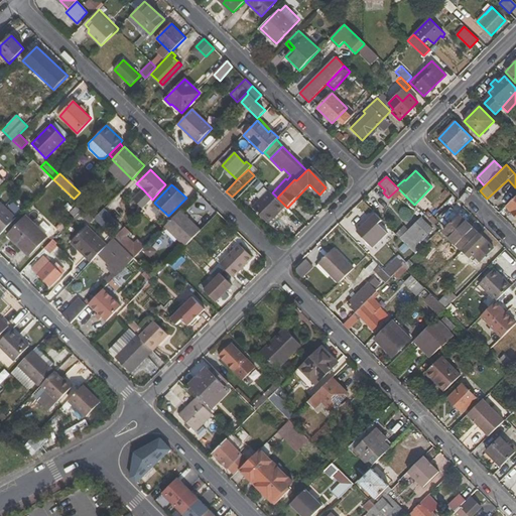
[(143,189),(132,202),(141,211),(152,200),(143,189)]
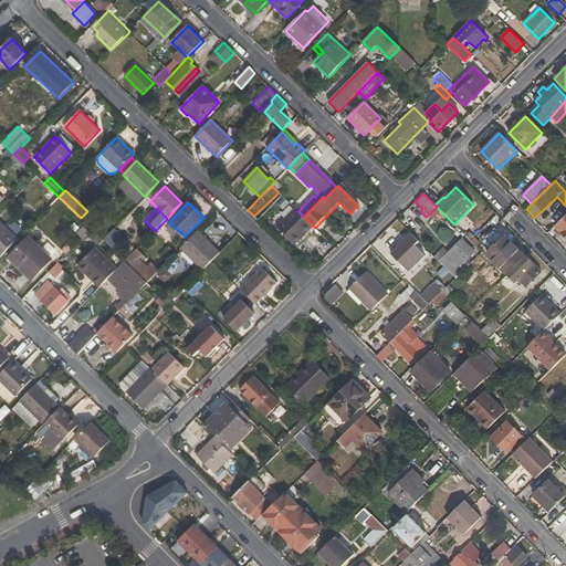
[(304,217),(299,211),(295,209),(276,227),(294,244),(313,226),(304,217)]
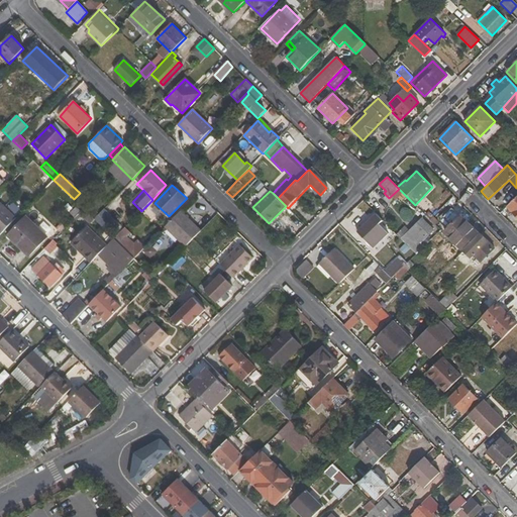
[(516,195),(506,207),(516,217),(516,195)]
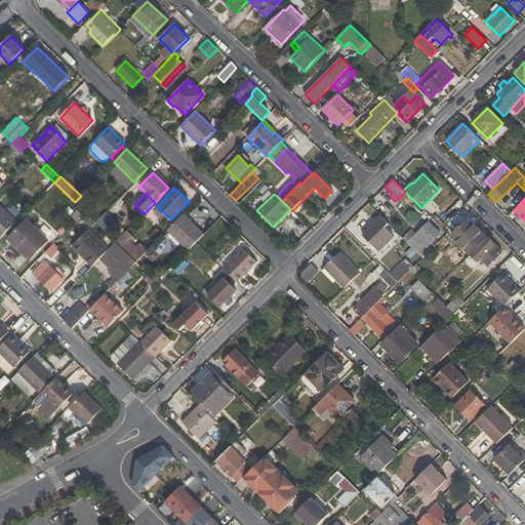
[(0,238),(16,221),(0,204),(0,238)]
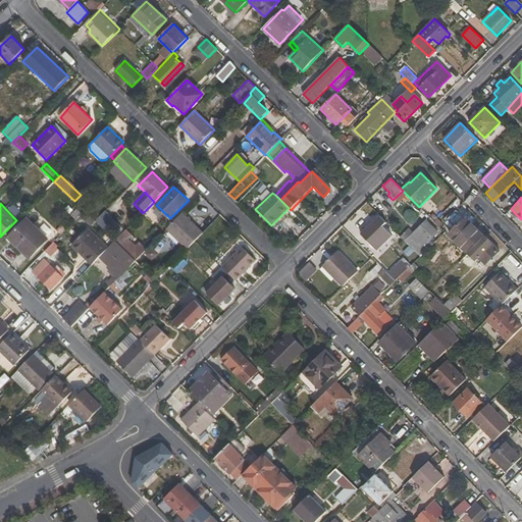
[(464,219),(456,210),(444,223),(452,231),(449,236),(465,252),(483,235),(479,229),(481,227),(476,221),(473,224),(466,217),(464,219)]
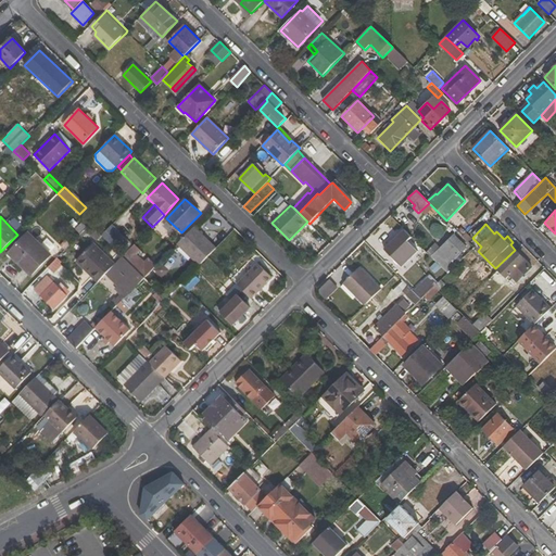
[(123,237),(111,225),(101,236),(113,247),(123,237)]
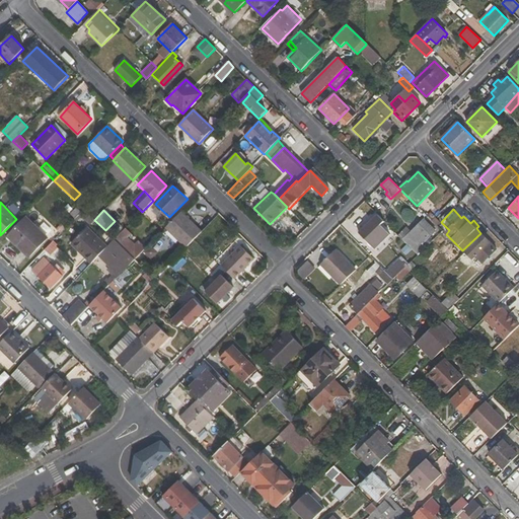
[(180,211),(165,227),(186,247),(194,239),(202,231),(180,211)]
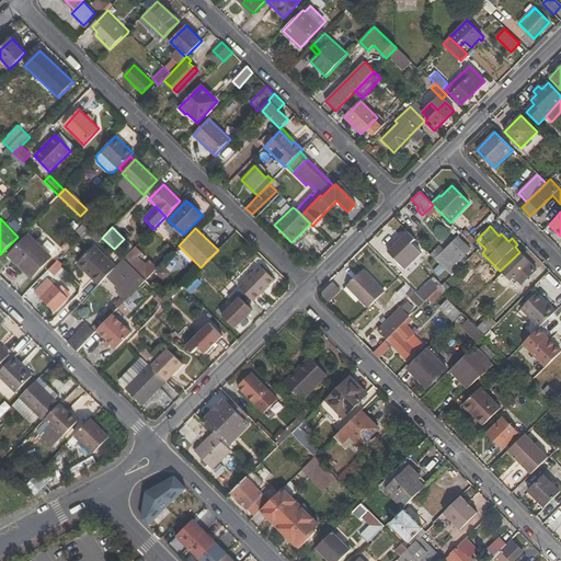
[(52,258),(29,236),(9,256),(32,278),(52,258)]
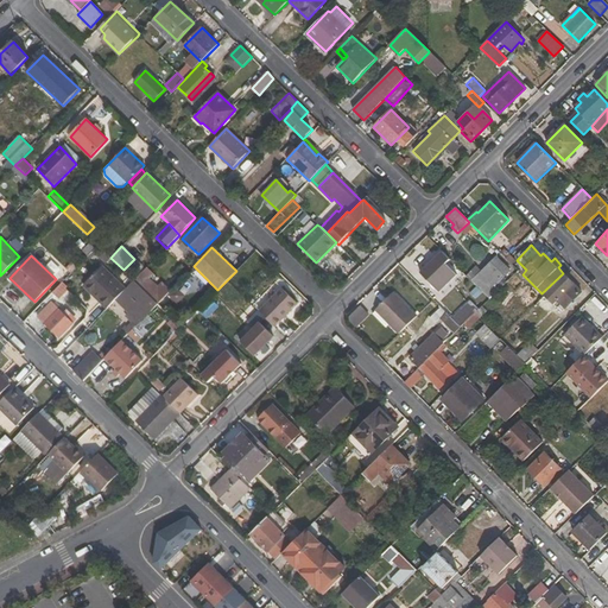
[(510,271),(496,258),(472,283),(488,298),(498,289),(494,286),(510,271)]
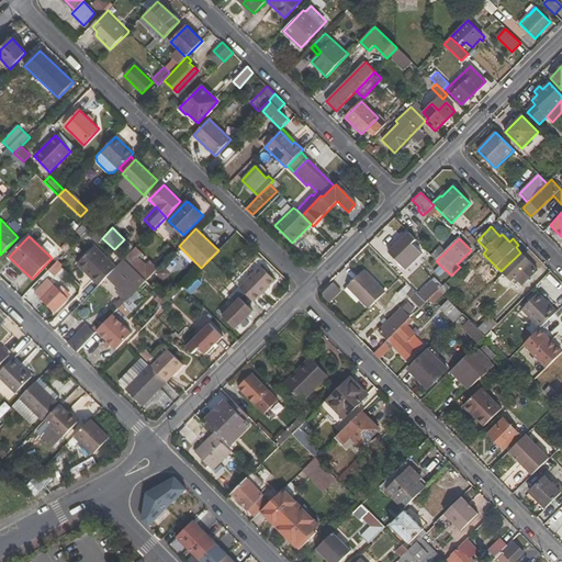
[(408,247),(401,239),(389,253),(405,270),(422,254),(412,244),(408,247)]
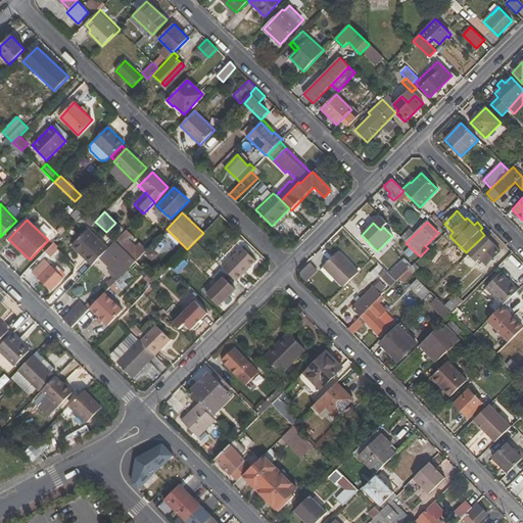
[(88,229),(72,245),(92,266),(100,257),(108,249),(88,229)]
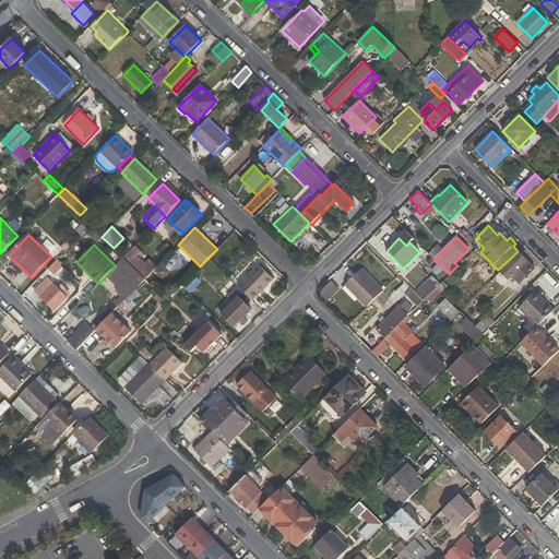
[(141,251),(135,246),(123,258),(129,263),(141,251)]
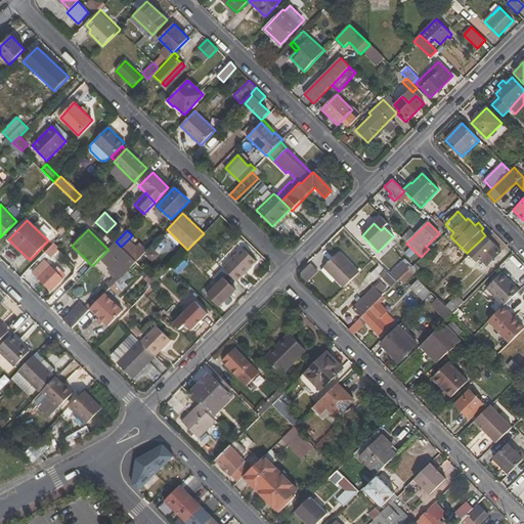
[(501,252),(486,236),(462,261),(472,270),(482,261),(487,266),(501,252)]
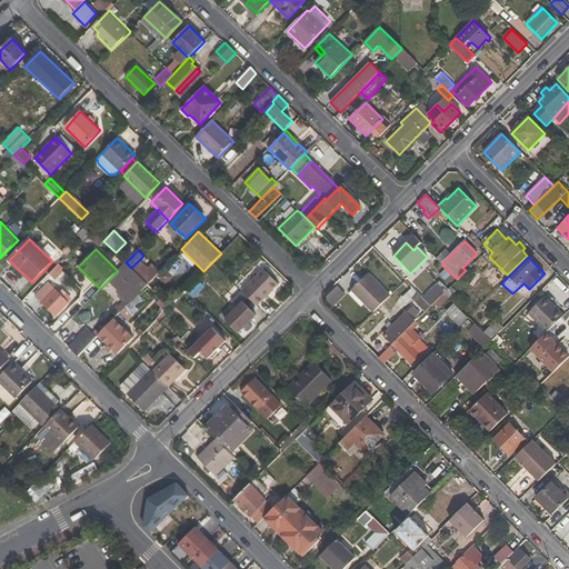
[(131,268),(126,262),(119,270),(140,291),(148,283),(141,278),(131,268)]
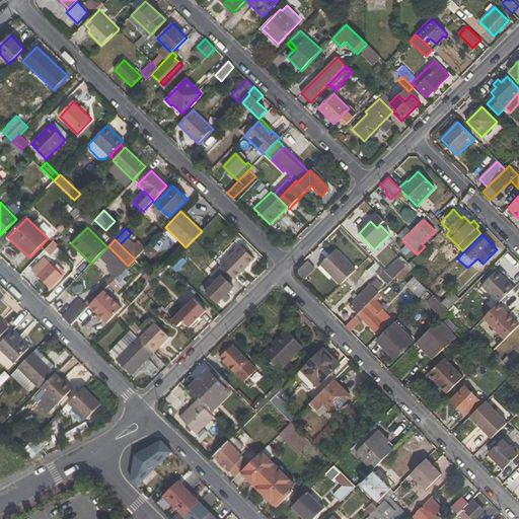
[(51,257),(60,249),(53,241),(44,249),(51,257)]
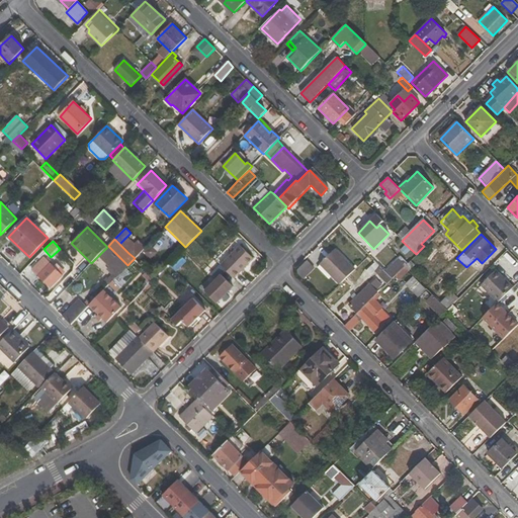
[(145,247),(140,242),(128,253),(135,258),(145,247)]
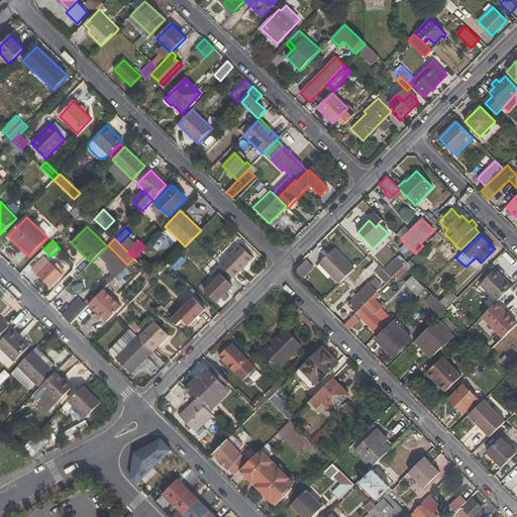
[(108,245),(107,246),(99,254),(118,274),(127,265),(108,245)]
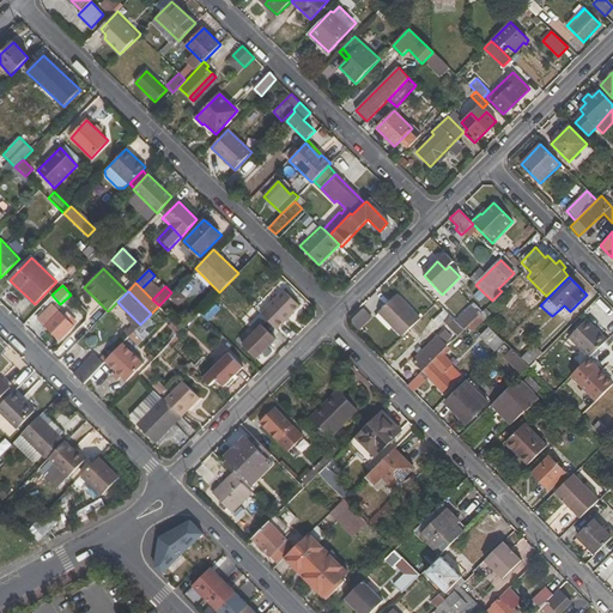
[(284,291),(261,314),(277,329),(299,307),(284,291)]
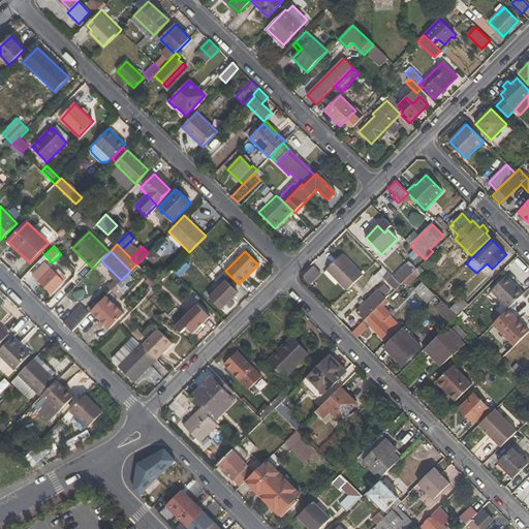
[(157,253),(148,254),(148,263),(158,262),(157,253)]
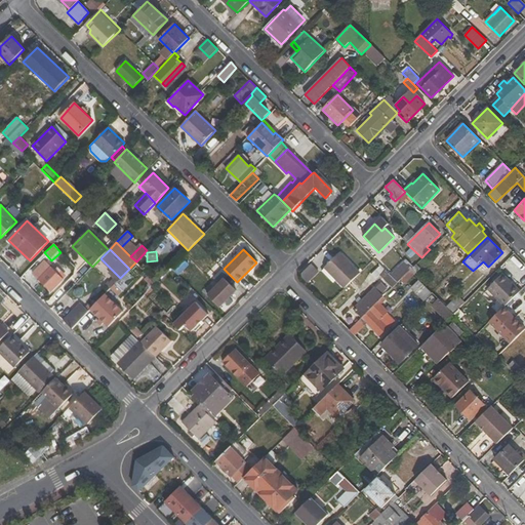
[(359,273),(338,252),(327,265),(335,274),(332,276),(344,287),(359,273)]
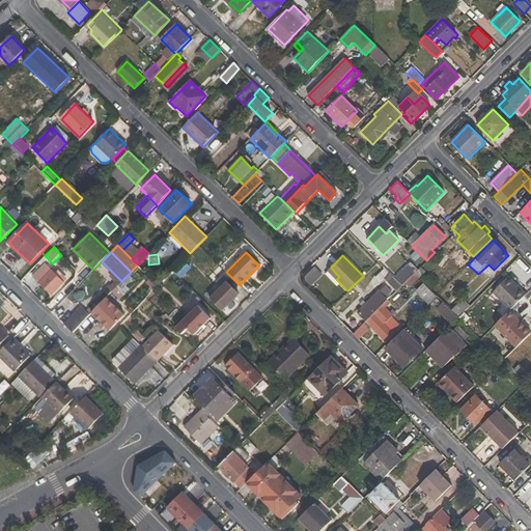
[(64,283),(46,264),(33,277),(52,295),(64,283)]
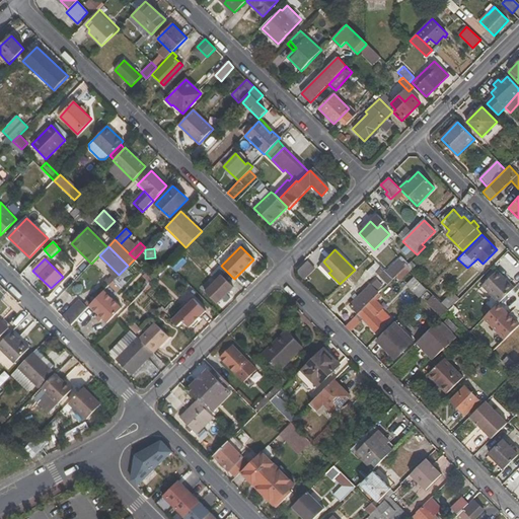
[(408,263),(403,258),(387,274),(392,279),(404,267),(408,263)]
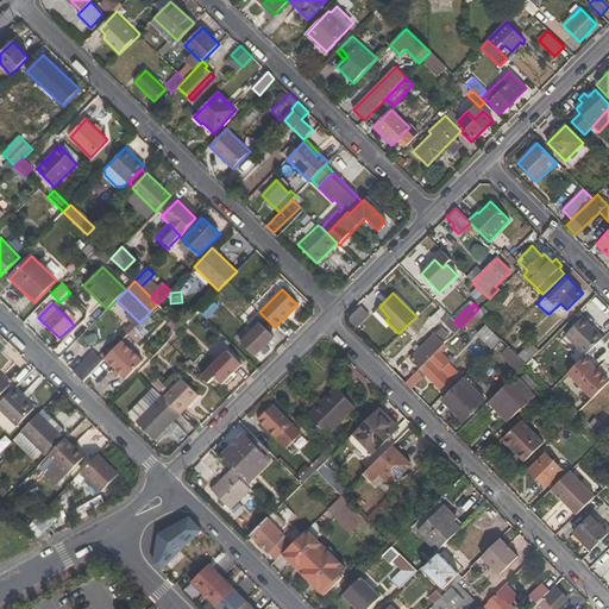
[(488,312),(482,306),(478,308),(475,313),(481,319),(488,312)]
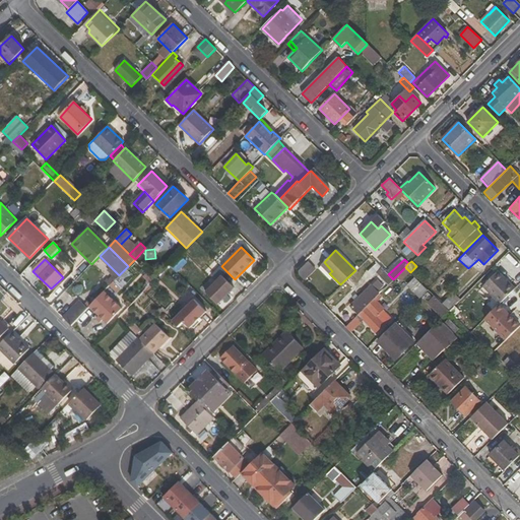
[(329,273),(332,271),(324,262),(321,265),(329,273)]
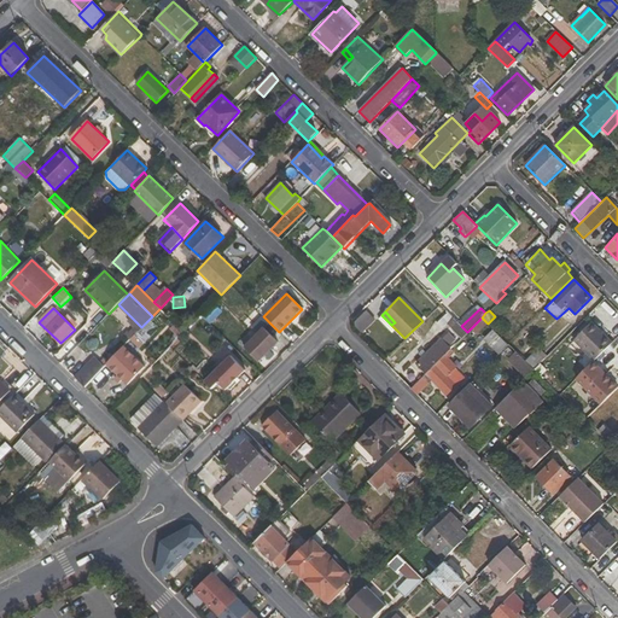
[(374,320),(368,313),(356,325),(363,331),(374,320)]
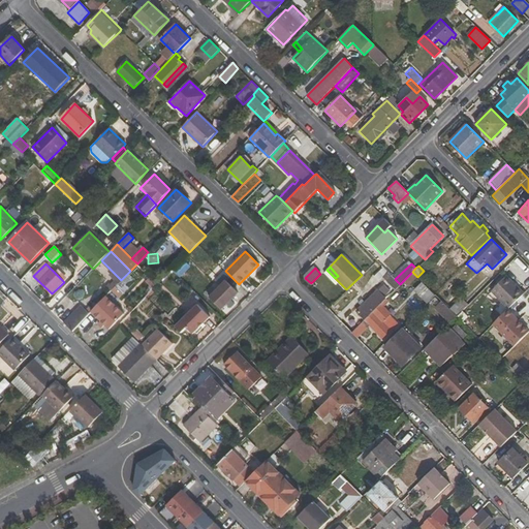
[(382,277),(387,272),(383,268),(373,277),(377,282),(382,277)]
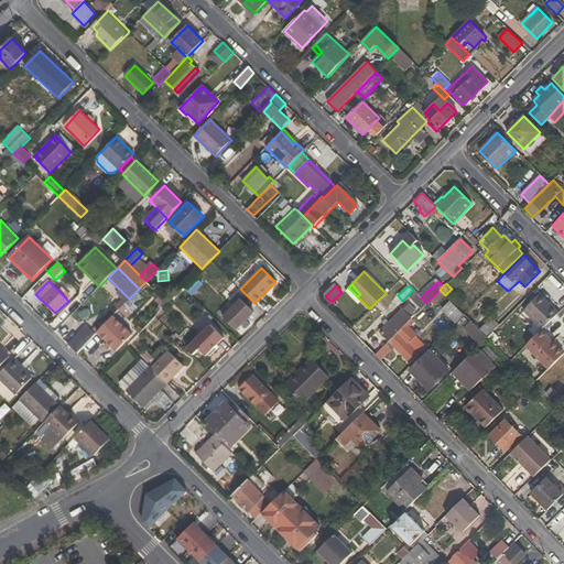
[(426,303),(421,297),(413,290),(408,295),(420,308),(426,303)]
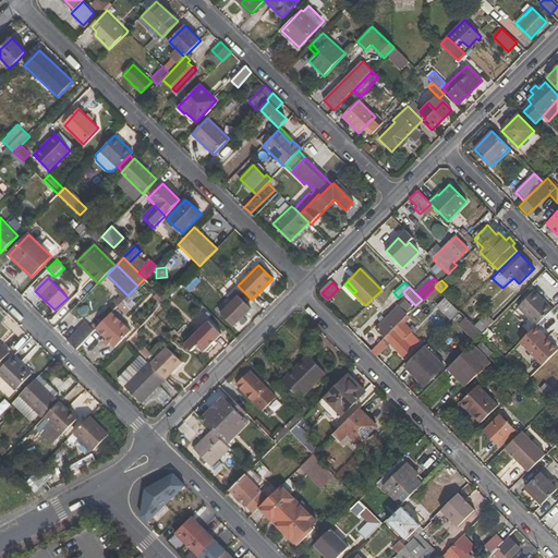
[(518,308),(536,326),(553,310),(534,291),(518,308)]
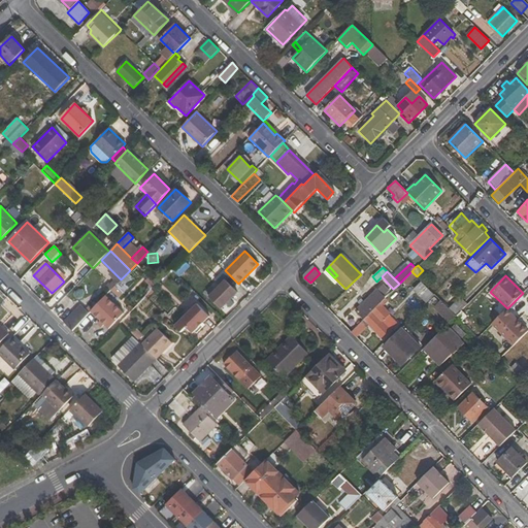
[(236,292),(225,281),(208,297),(220,308),(236,292)]
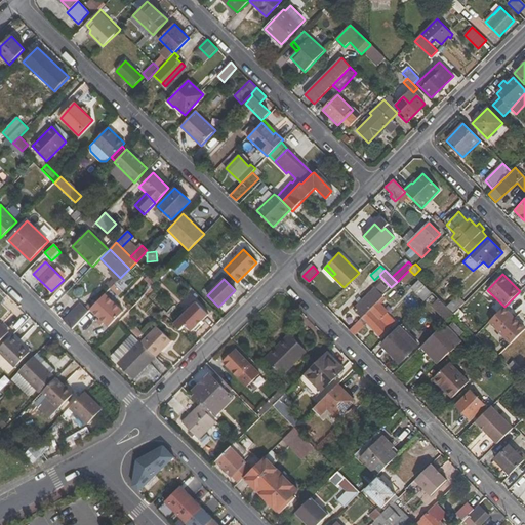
[(387,289),(380,283),(375,288),(381,294),(387,289)]
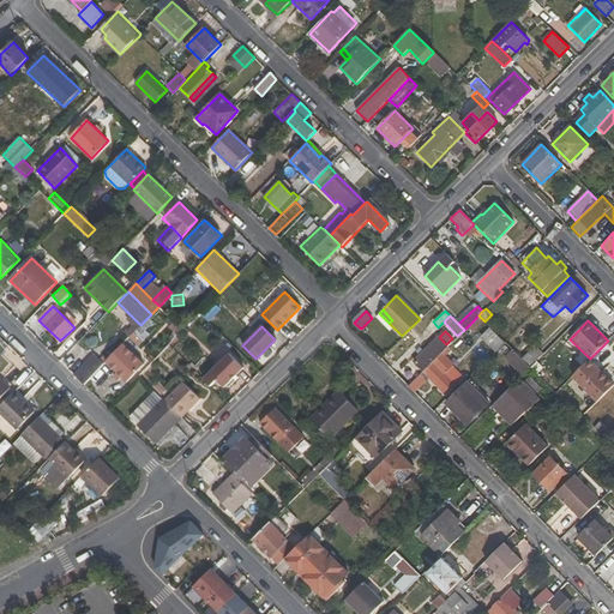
[(530,350),(513,332),(504,341),(522,359),(530,350)]
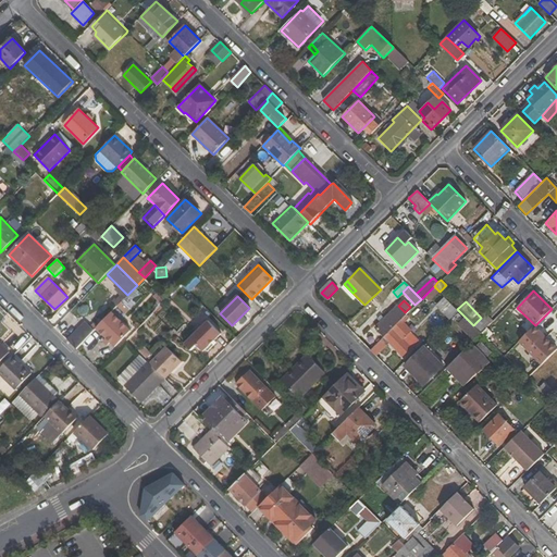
[(398,306),(375,327),(383,336),(405,316),(406,314),(405,312),(398,306)]
